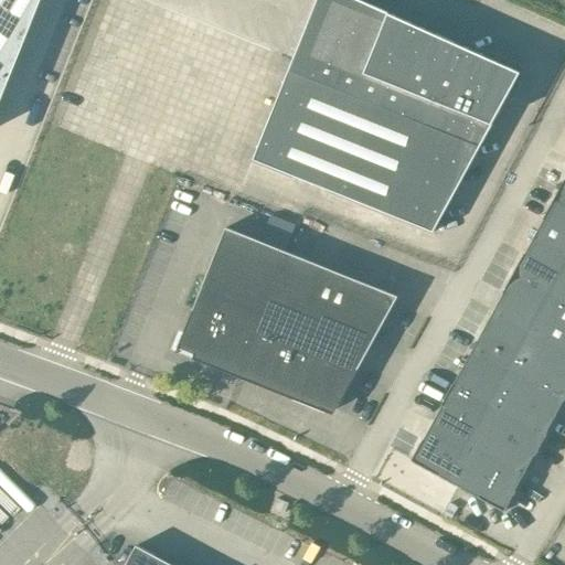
[(0,0),(0,87),(34,0),(0,0)]
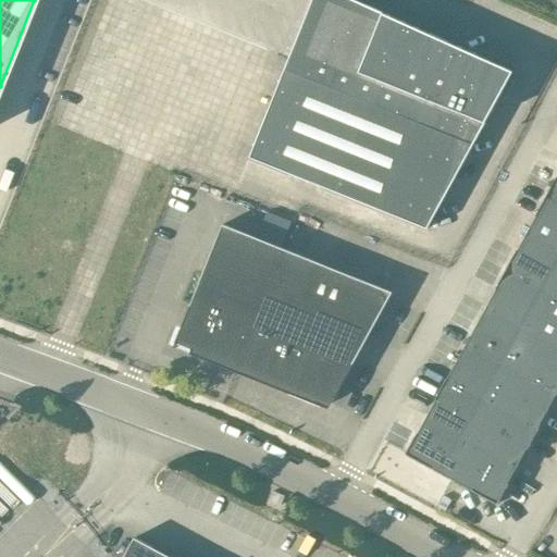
[(428,229),(502,93),(514,71),(485,59),(353,0),(312,0),(289,58),(249,158),(428,229)]
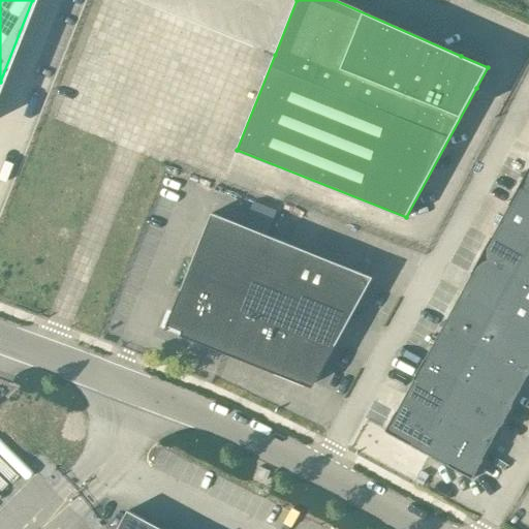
[(528,191),(528,167),(519,186),(528,191)]
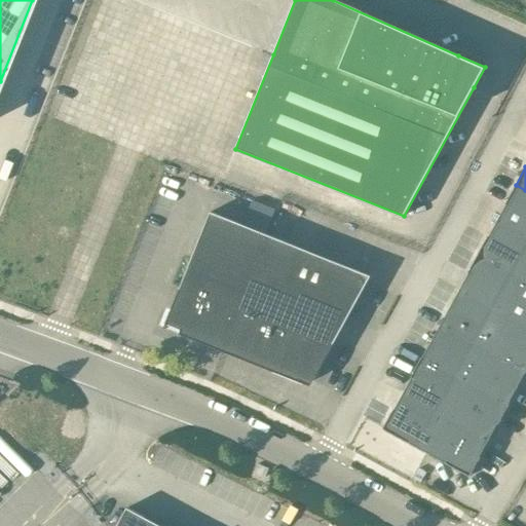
[(525,234),(525,190),(516,185),(505,203),(506,203),(498,220),(525,234)]
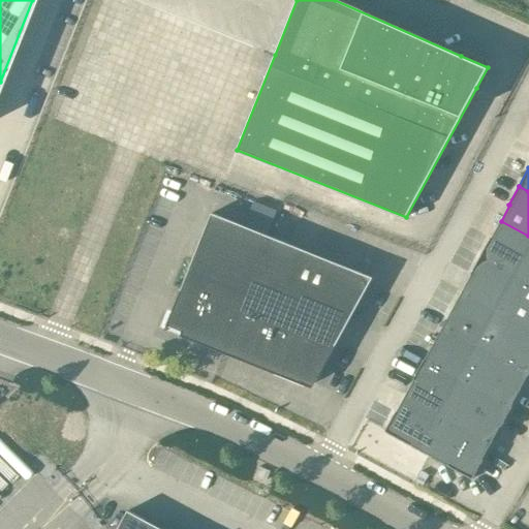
[(224,353),(225,350),(270,237),(212,213),(170,314),(169,314),(165,324),(166,325),(165,330),(167,331),(168,327),(182,332),(181,336),(224,353)]
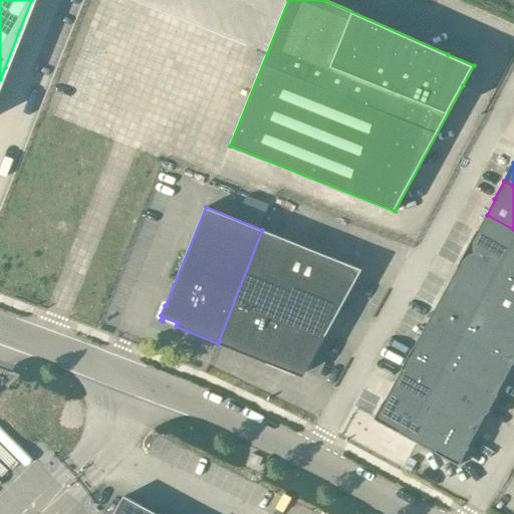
[(510,271),(513,263),(513,229),(487,215),(478,231),(477,230),(467,248),(510,271)]
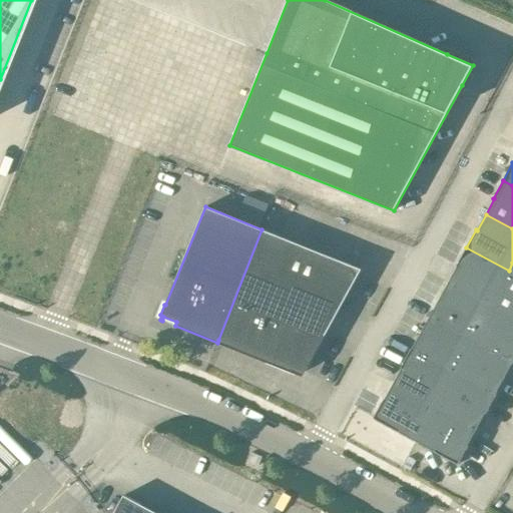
[(262,229),(218,340),(302,373),(316,339),(322,342),(362,270),(262,229)]
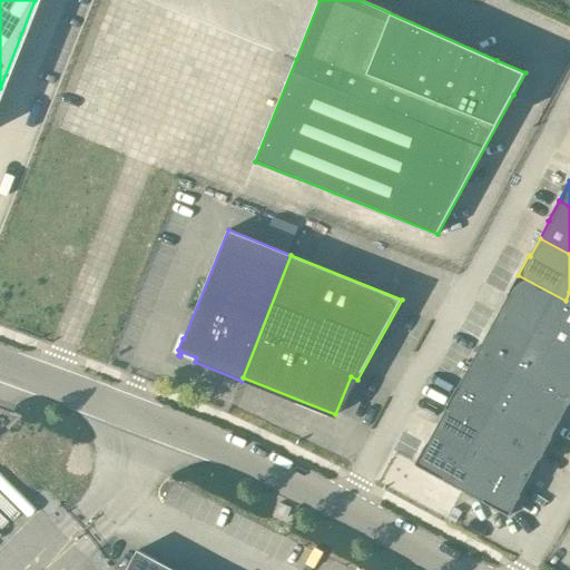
[(544,340),(566,301),(518,275),(508,295),(498,314),(544,340)]
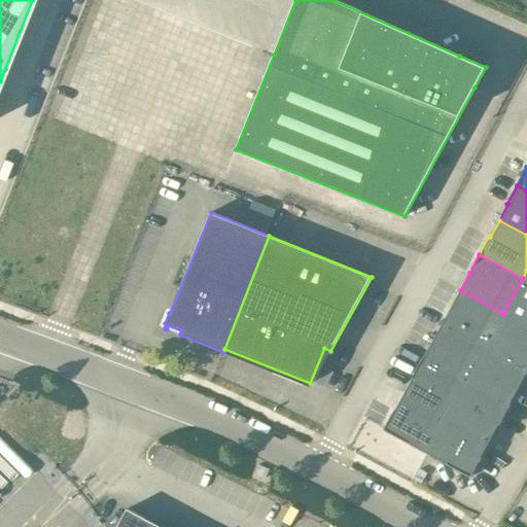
[(526,280),(523,278),(503,314),(526,326),(526,280)]
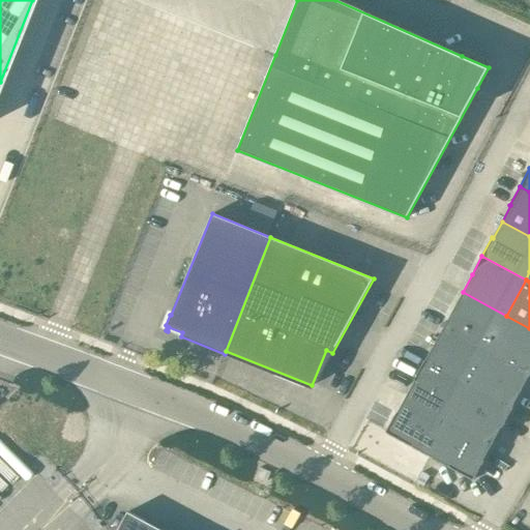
[(497,332),(506,316),(463,292),(454,308),(497,332)]
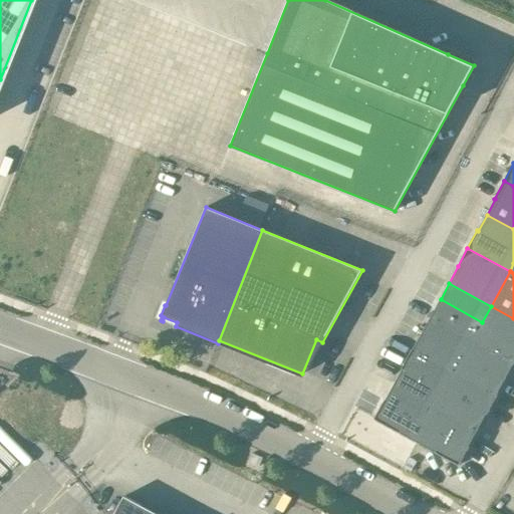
[(473,338),(482,322),(441,299),(432,316),(473,338)]
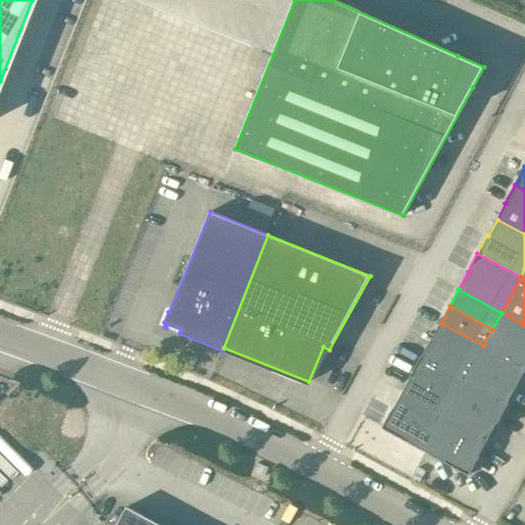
[(524,347),(524,325),(501,313),(492,329),(524,347)]
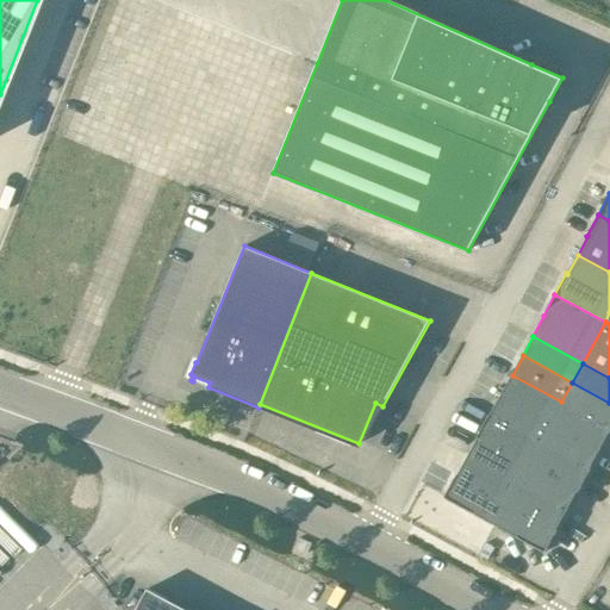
[(551,422),(561,402),(512,375),(502,394),(551,422)]
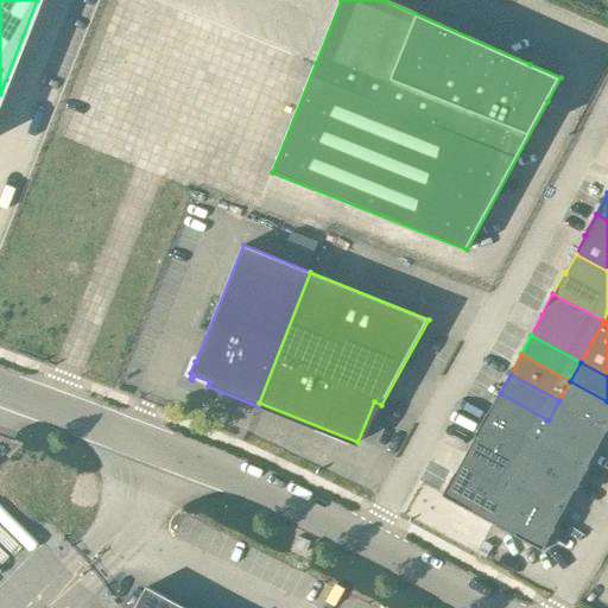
[(607,426),(607,401),(570,381),(559,400),(607,426)]
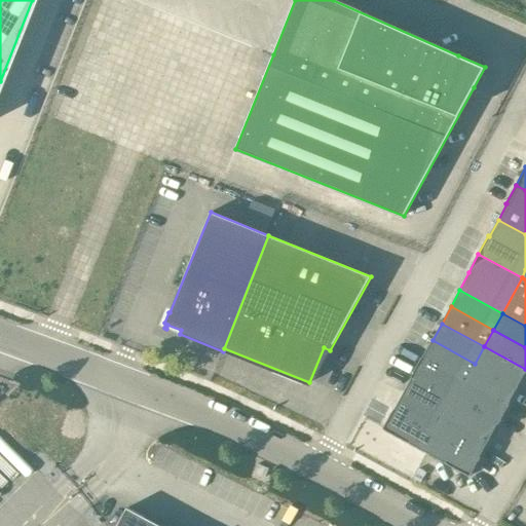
[(465,380),(475,364),(433,340),(423,357),(465,380)]
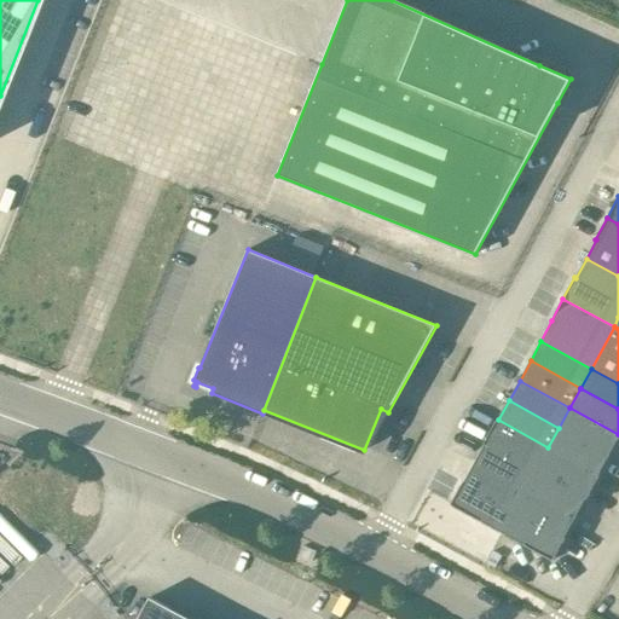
[(609,455),(618,437),(618,434),(570,408),(559,428),(609,455)]
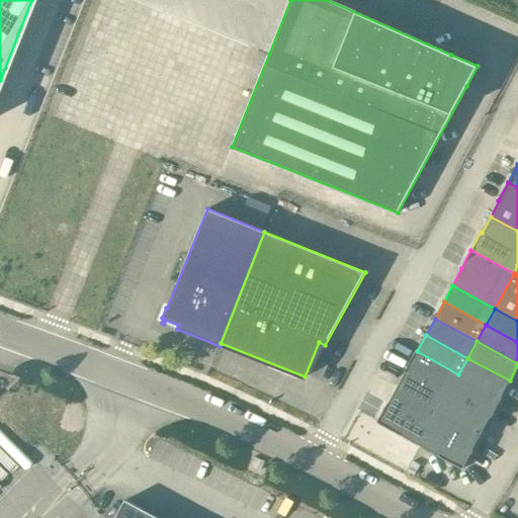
[(458,374),(417,351),(416,351),(405,370),(406,371),(398,386),(439,410),(458,374)]
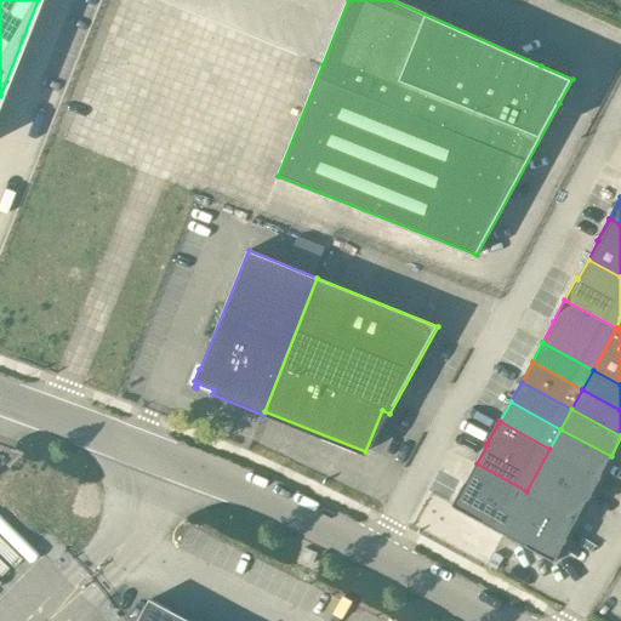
[(600,477),(611,456),(560,429),(550,449),(600,477)]
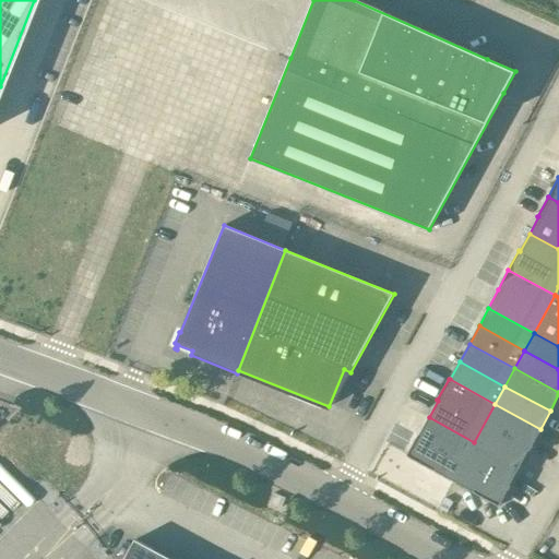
[(542,429),(540,429),(495,404),(474,442),(520,467),(528,450),(530,450),(542,429)]
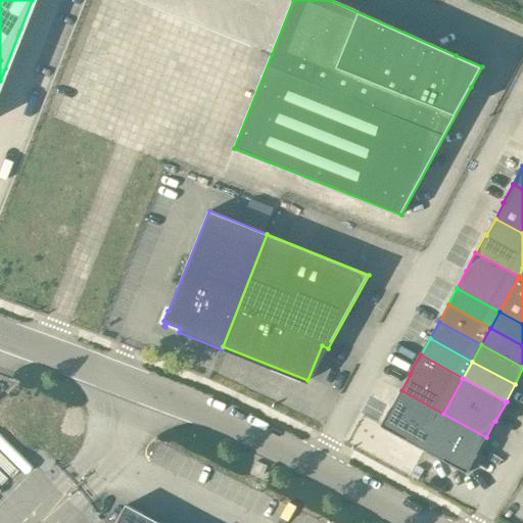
[(424,449),(443,414),(401,390),(392,407),(391,407),(381,425),(381,426),(424,449)]
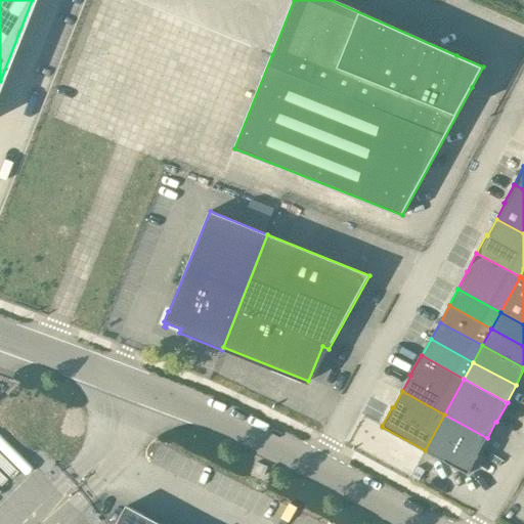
[(478,454),(487,438),(444,415),(425,450),(468,474),(469,474),(479,454),(478,454)]
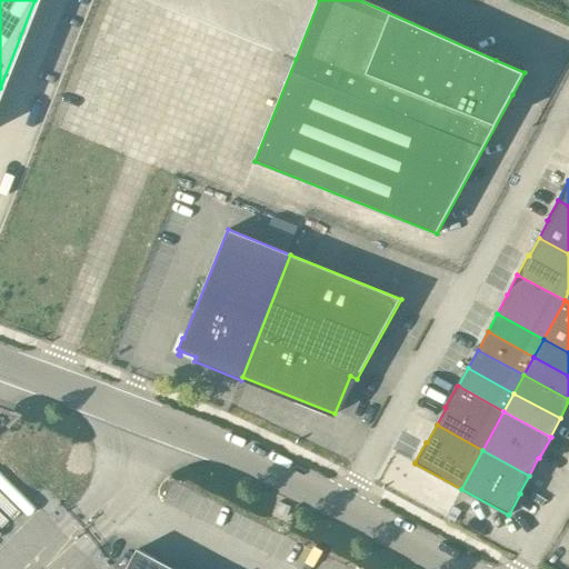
[(161,568),(155,566),(158,559),(138,549),(127,568),(161,568)]
